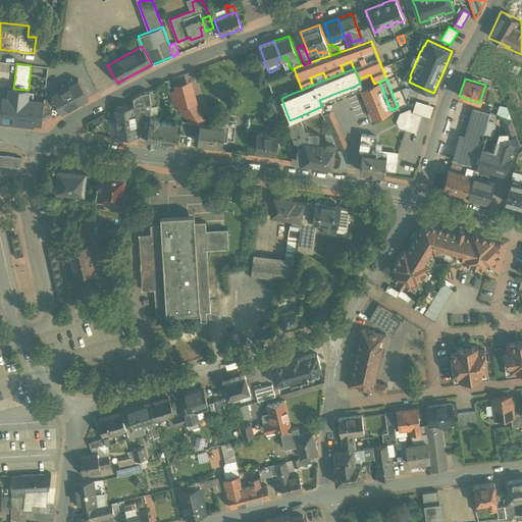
[(69,108),(69,107),(76,103),(77,104),(88,98),(77,80),(51,94),(53,97),(61,112),(61,113),(69,108)]
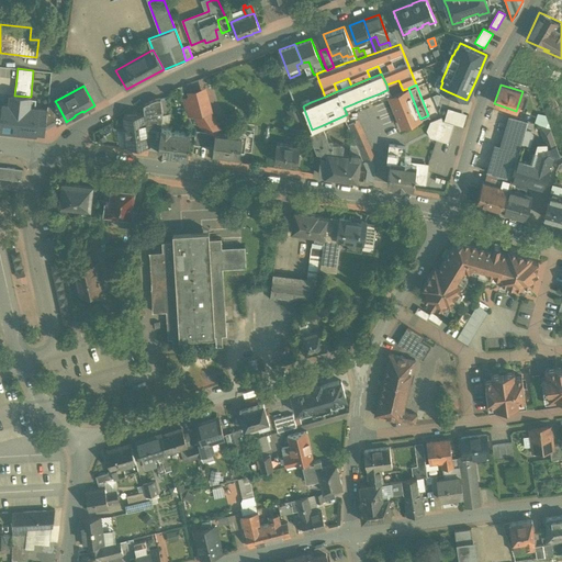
[(420,119),(408,88),(403,90),(391,96),(388,90),(386,90),(402,126),(420,119)]
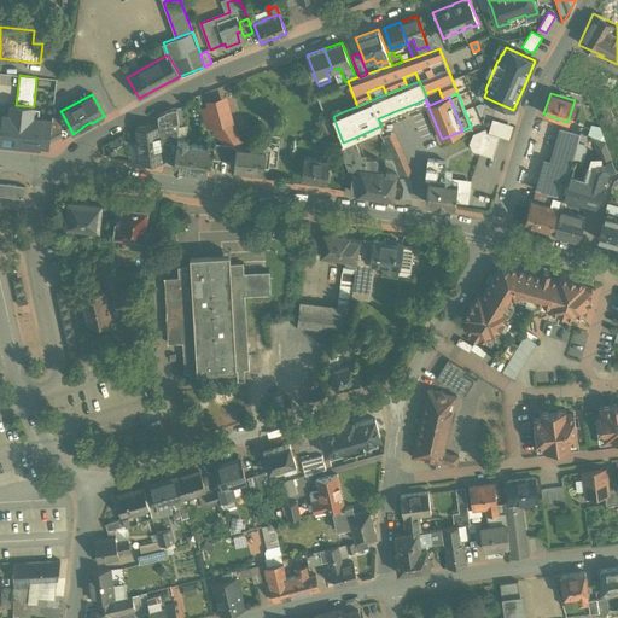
[(200,109),(205,129),(213,128),(223,144),(237,146),(244,140),(233,123),(227,98),(207,101),(208,108),(200,109)]
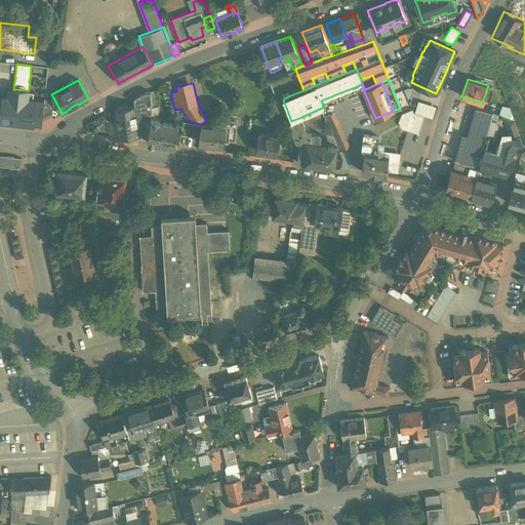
[(8,97),(2,96),(2,98),(0,118),(0,121),(24,124),(24,122),(42,124),(42,117),(44,102),(33,101),(28,99),(28,91),(29,90),(13,89),(13,90),(9,89),(8,97)]
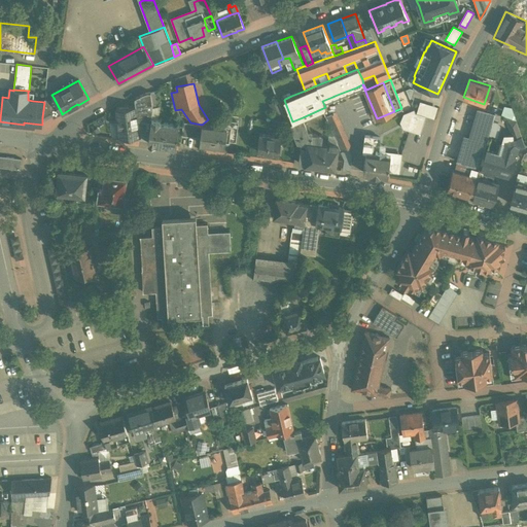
[(282,93),(285,99),(291,96),(289,91),(282,93)]
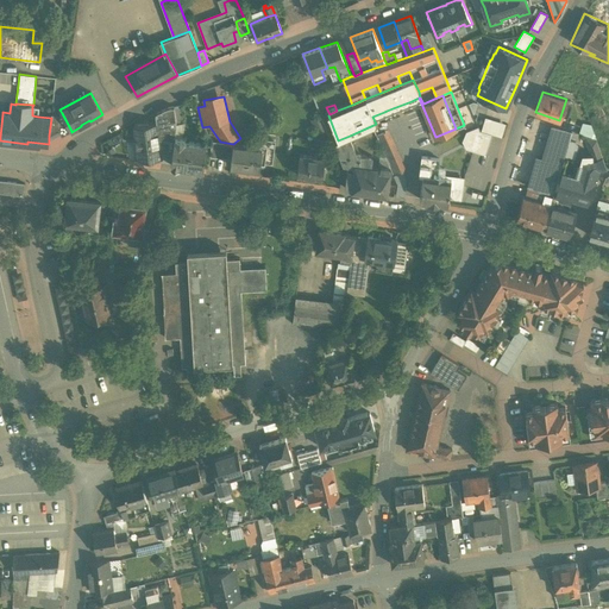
[(167,108),(155,114),(156,123),(159,138),(174,140),(175,137),(176,125),(176,124),(174,107),(167,108)]
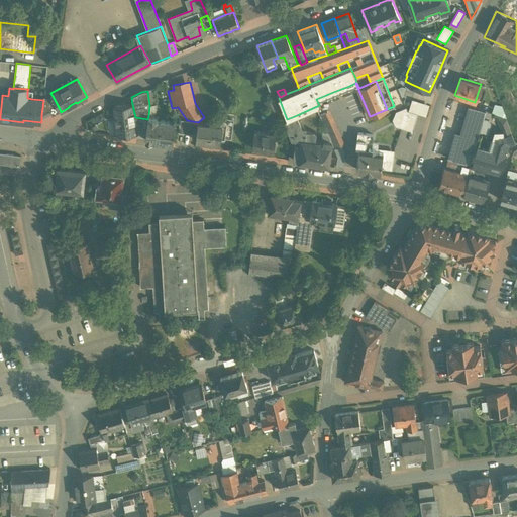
[(61,111),(53,96),(50,97),(50,98),(43,97),(43,100),(41,115),(49,111),(53,115),(61,111)]
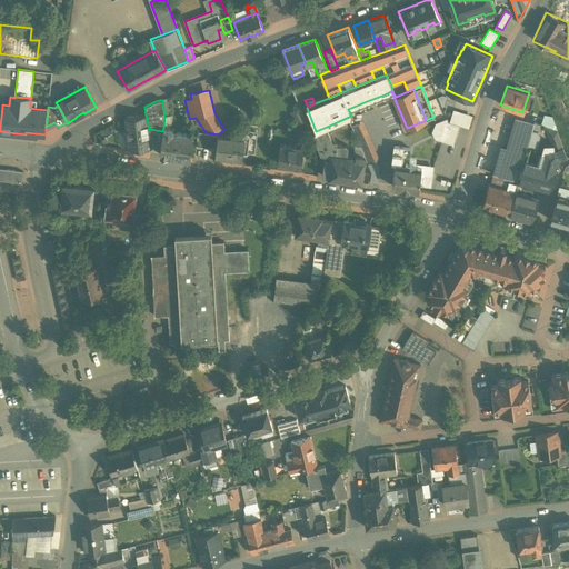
[(299,109),(291,111),(296,125),(305,121),(299,109)]
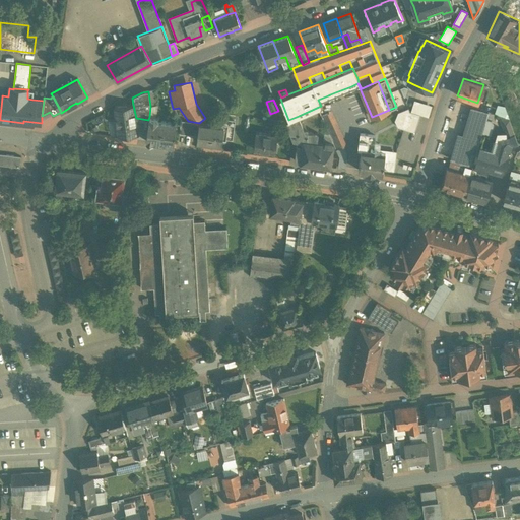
[(133,105),(114,108),(118,138),(138,135),(136,118),(133,105)]
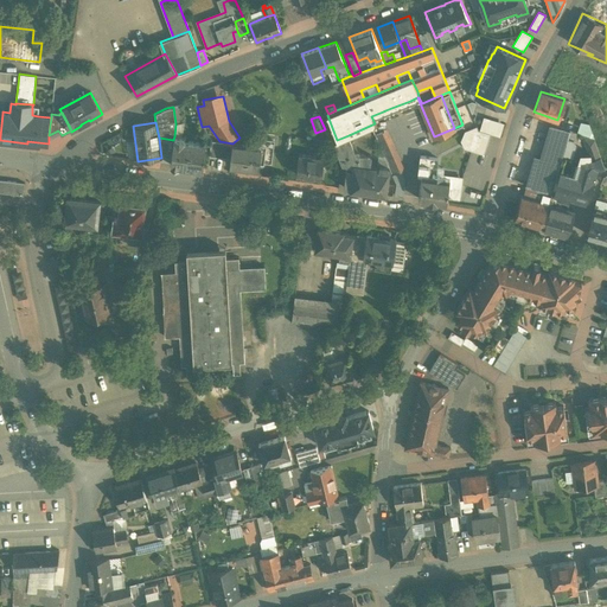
[(582,135),(594,139),(589,125),(580,122),(576,133),(582,135)]
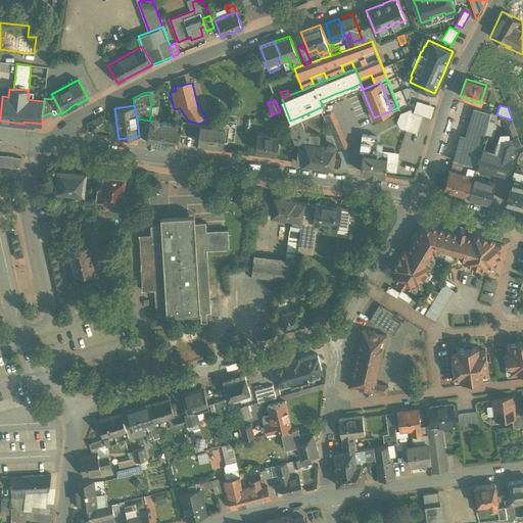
[(417,133),(423,115),(412,111),(411,108),(400,112),(396,121),(400,128),(417,133)]
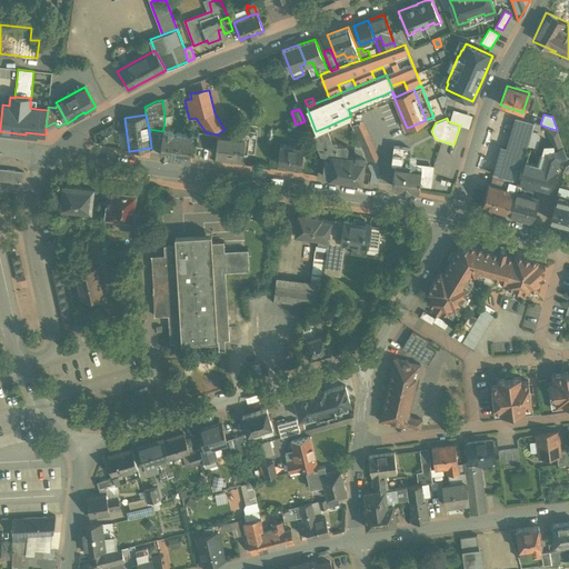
[(515,123),(499,175),(510,178),(509,180),(517,181),(517,180),(522,160),(523,160),(532,129),(531,129),(515,123)]
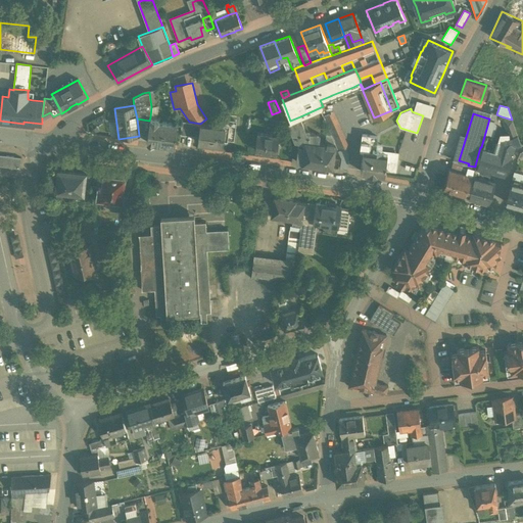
[(287,123),(290,129),(300,125),(303,132),(306,132),(300,116),(290,121),(287,123)]
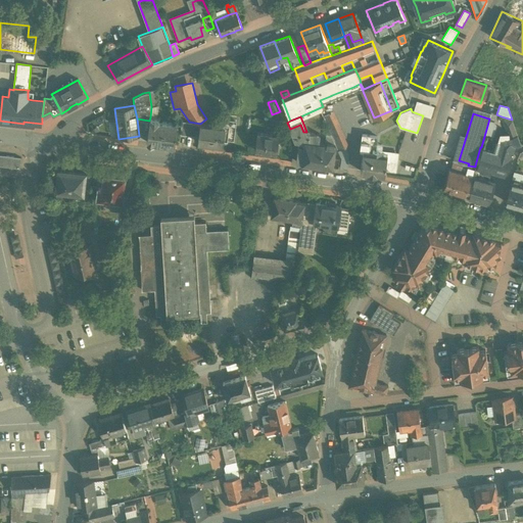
[(512,120),(502,116),(507,132),(509,138),(518,138),(512,120)]
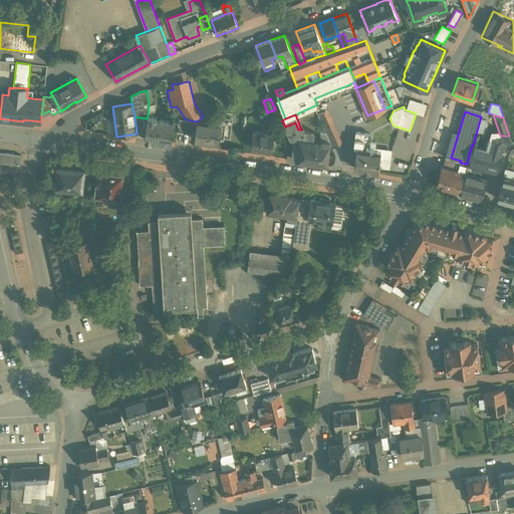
[(175,121),(156,119),(157,117),(148,115),(147,118),(148,118),(145,141),(152,142),(152,141),(171,144),(172,144),(172,143),(175,121)]
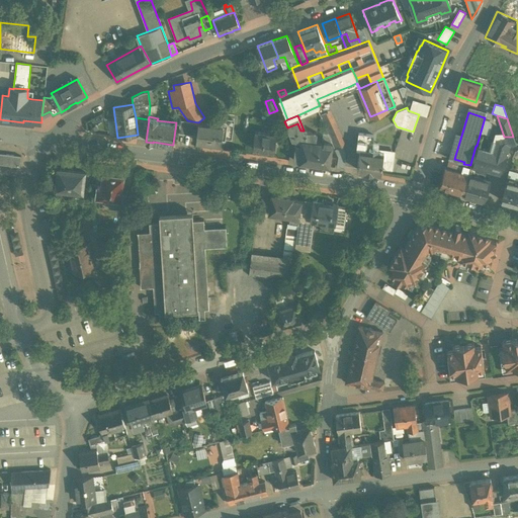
[(223,125),(198,122),(196,136),(195,142),(221,145),(221,143),(223,143),(225,142),(226,138),(231,139),(233,125),(234,119),(225,118),(224,118),(223,125)]
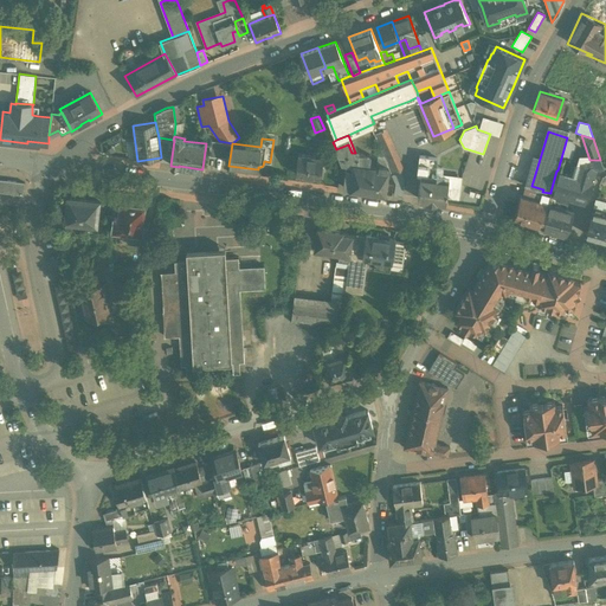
[(219,141),(211,141),(208,156),(230,159),(232,143),(219,141)]
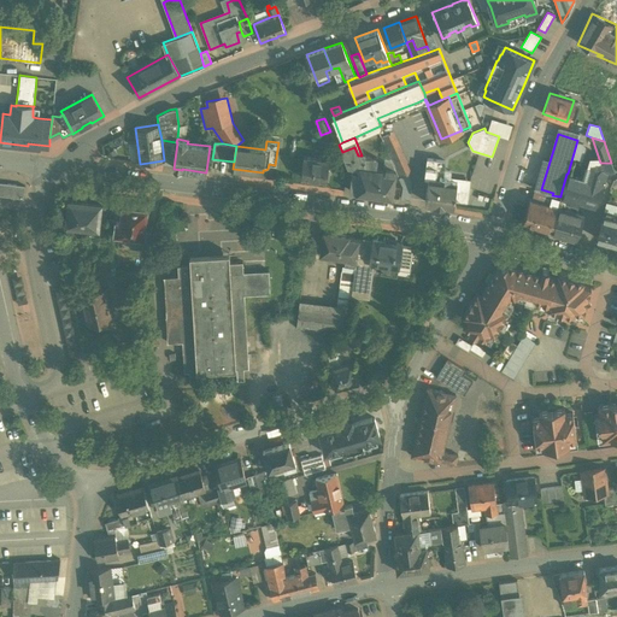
[(377,158),(362,156),(358,156),(354,147),(342,152),(347,166),(352,168),(352,174),(351,174),(351,175),(352,175),(350,191),(357,192),(369,194),(378,195),(392,197),(394,172),(395,169),(391,158),(385,158),(383,170),(376,169),(377,158)]
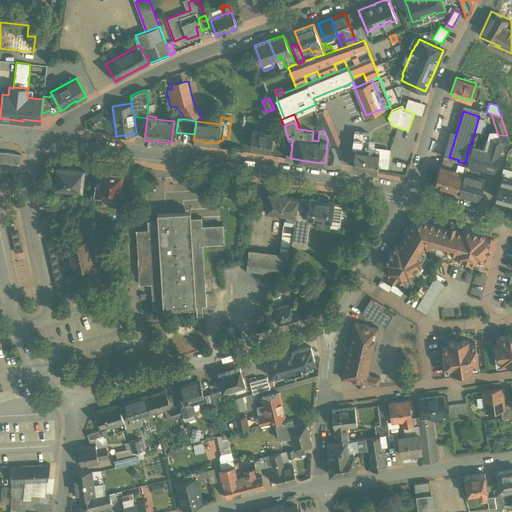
[(490,135),(498,135),(496,129),(489,129),(484,148),(486,149),(490,135)]
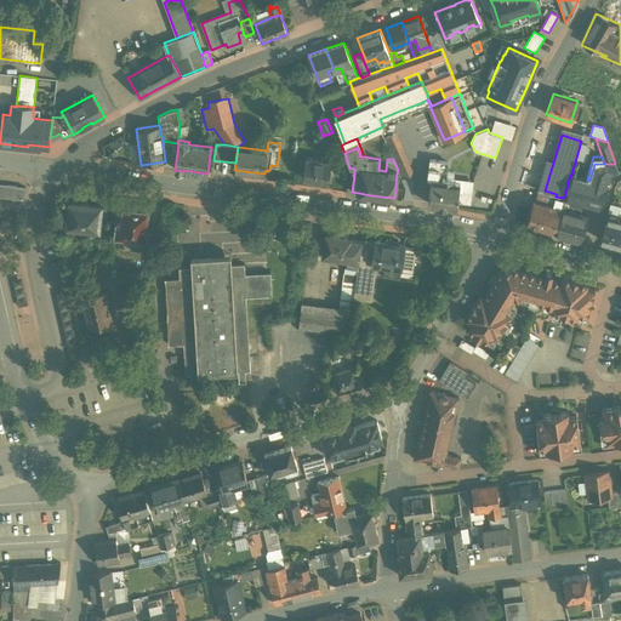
[(331,161),(306,158),(302,178),(329,182),(331,161)]
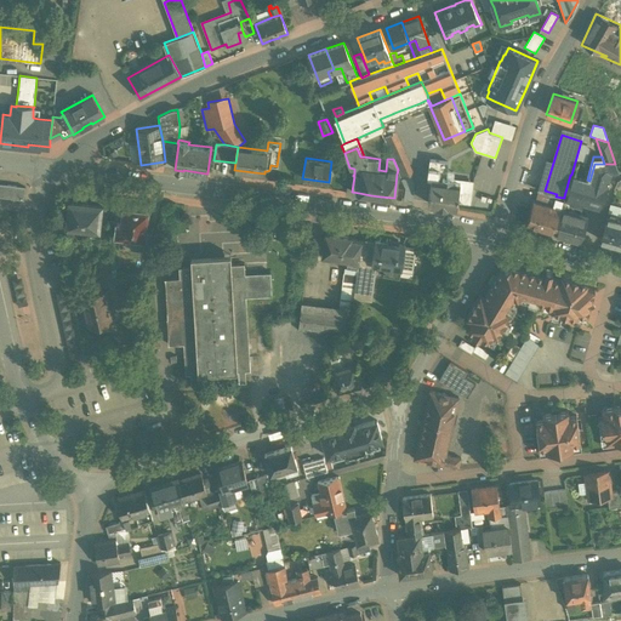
[(448,161),(429,159),(427,178),(431,178),(427,203),(456,208),(457,201),(469,204),(473,183),(453,181),(453,177),(445,177),(448,161)]
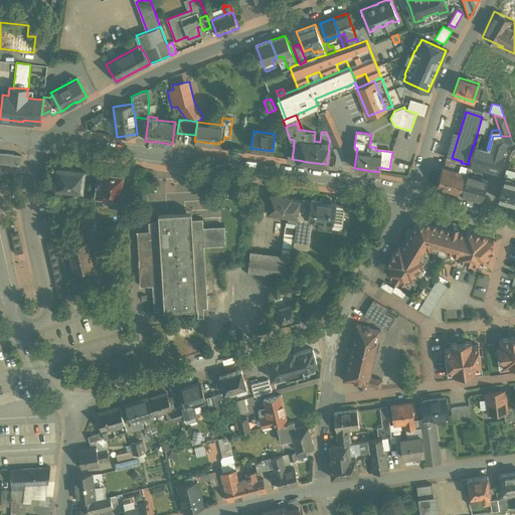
[(493,136),(489,150),(487,149),(474,145),(473,145),(468,163),(468,166),(478,169),(479,166),(499,172),(507,145),(513,143),(510,136),(501,136),(493,136)]
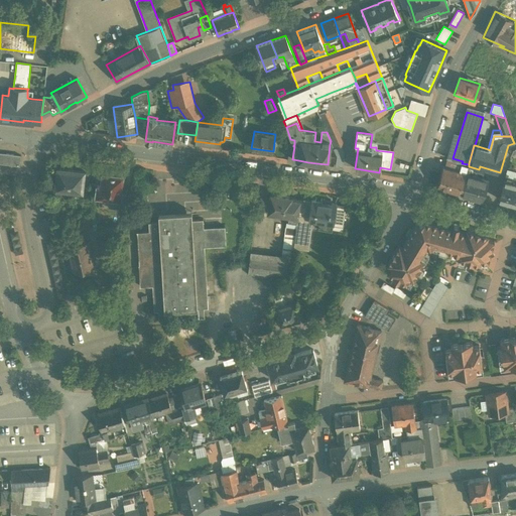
[(340,145),(334,148),(336,155),(335,165),(342,166),(343,152),(340,145)]
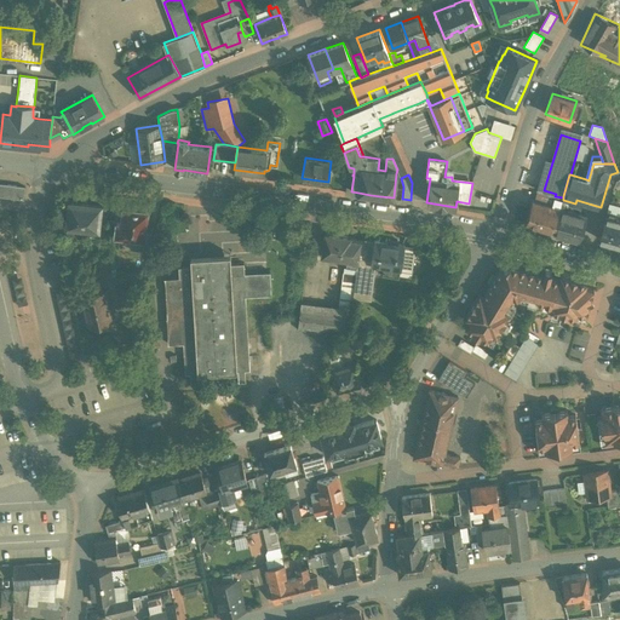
[(24,187),(0,183),(0,195),(10,197),(23,200),(24,187)]
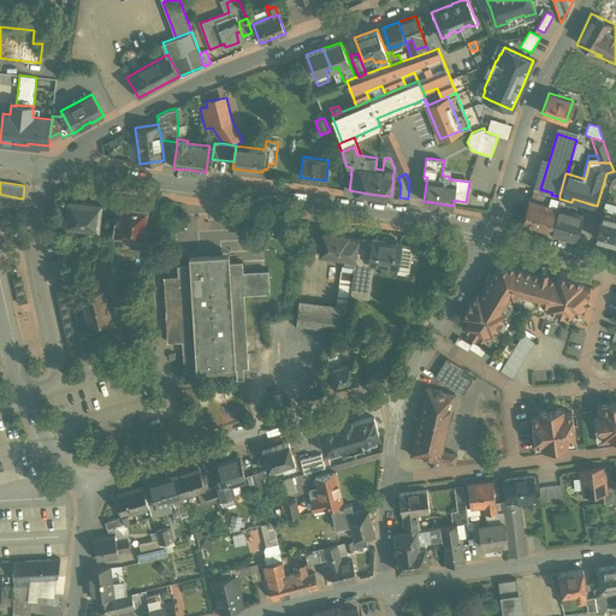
[(549,203),(528,197),(522,221),(550,229),(556,206),(560,196),(551,195),(549,203)]
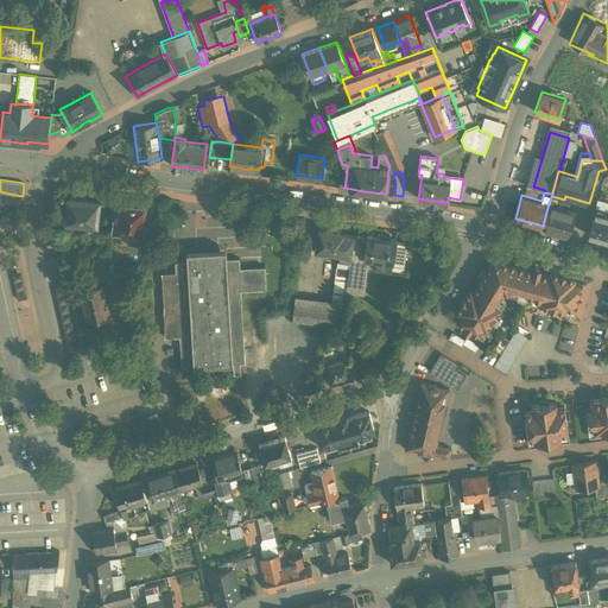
[(99,201),(68,197),(65,222),(96,225),(99,210),(99,201)]
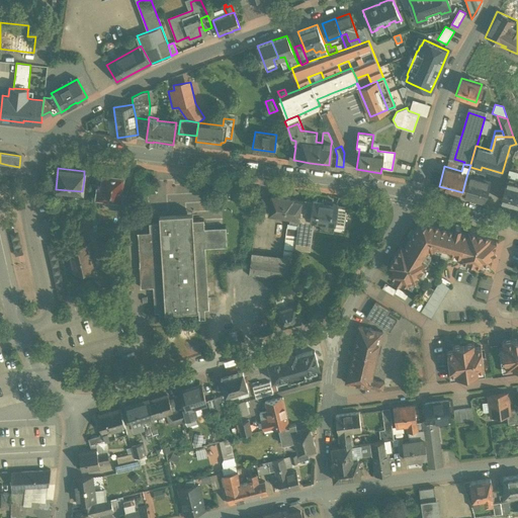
[(517,172),(509,169),(506,179),(517,182),(517,172)]
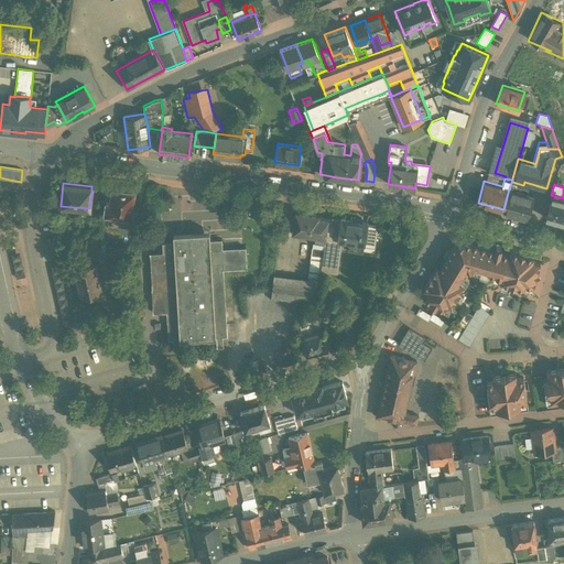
[(125,191),(111,188),(110,203),(106,202),(105,214),(120,216),(119,224),(129,225),(134,192),(133,192),(132,190),(127,188),(125,191)]
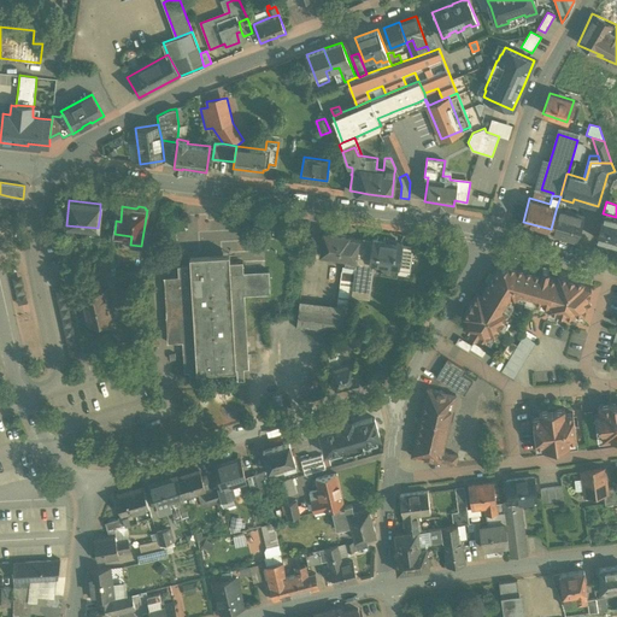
[(571,210),(565,207),(564,209),(557,206),(551,229),(551,230),(576,238),(582,213),(571,211),(571,210)]
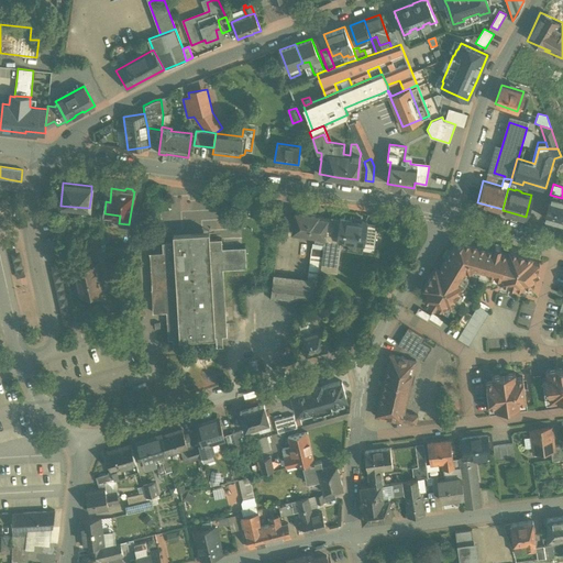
[(562,201),(562,198),(550,195),(543,217),(558,221),(562,201)]
